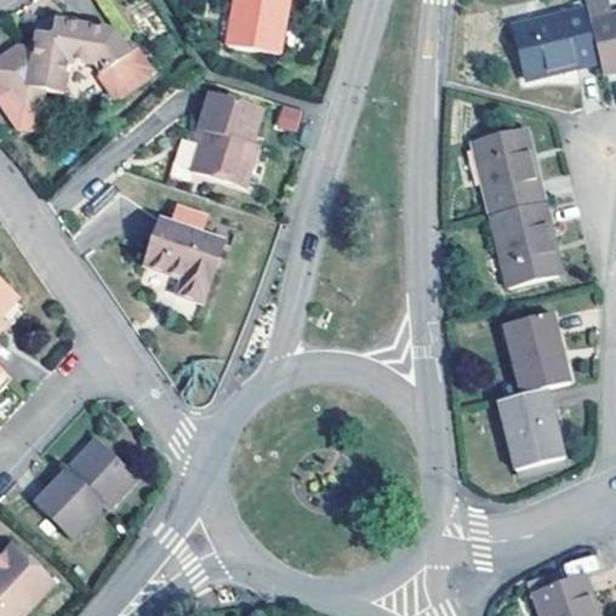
[(232,0),(231,13),(224,40),(275,51),(284,0),(232,0)]
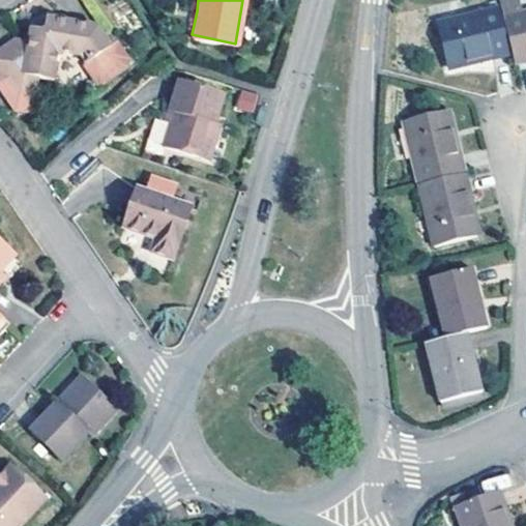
[(495,0),(499,13),(500,13),(515,10),(512,0),(495,0)]
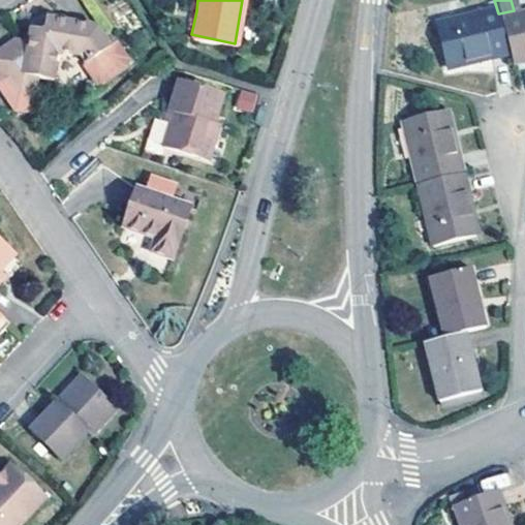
[(505,52),(495,5),(433,20),(443,63),(464,59),(469,58),(469,61),(505,52)]
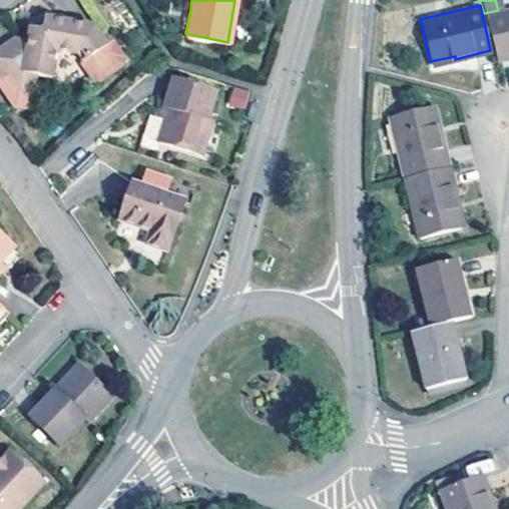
[(508,7),(498,10),(484,13),(495,59),(508,55),(508,7)]
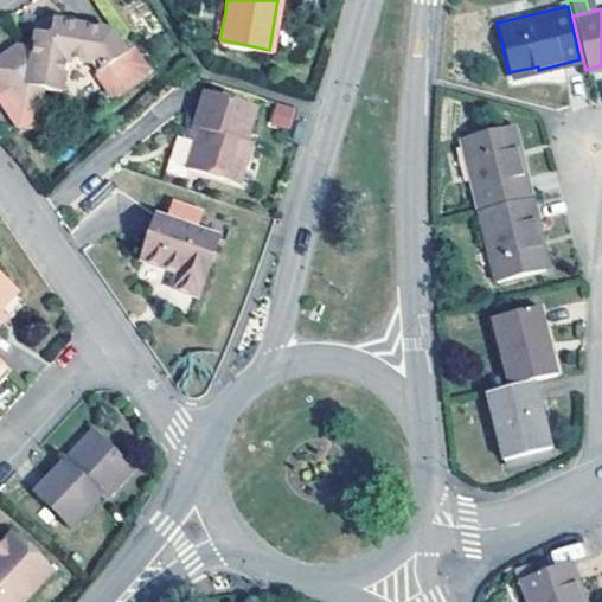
[(30,33),(62,66),(63,58),(66,55),(89,58),(96,70),(95,71),(109,93),(117,94),(145,76),(146,66),(130,45),(123,50),(109,27),(51,15),(29,31),(30,33)]
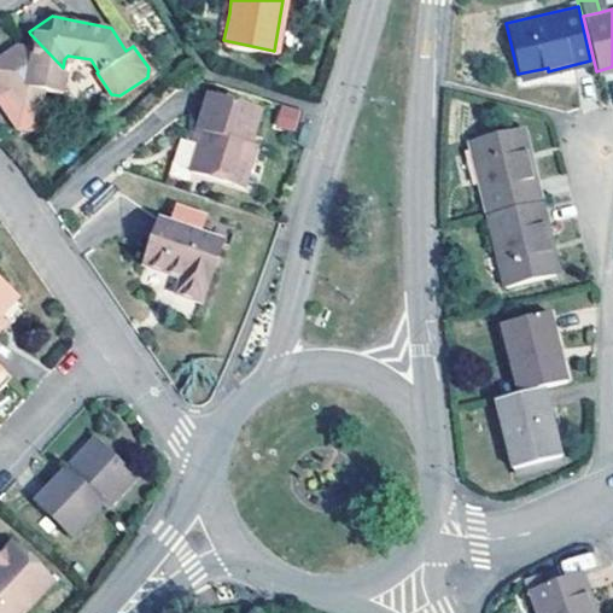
[(63,68),(30,34),(29,45),(15,42),(9,46),(0,52),(0,88),(0,103),(15,124),(35,128),(40,104),(39,104),(42,86),(59,89),(63,68)]
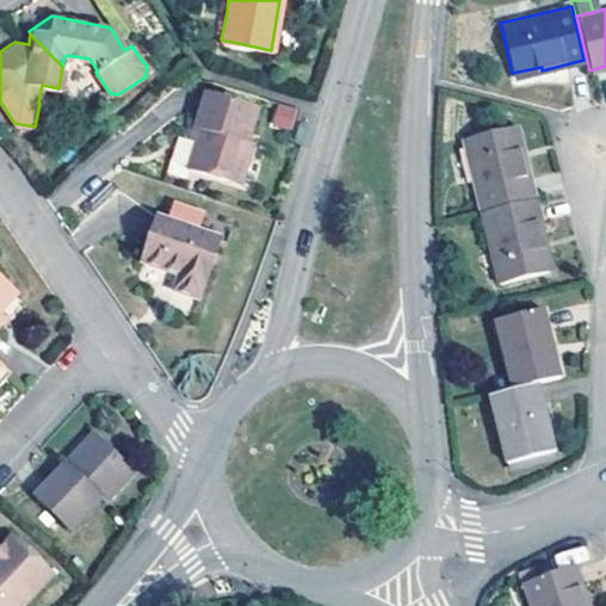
[(201,137),(197,136),(189,164),(239,179),(251,138),(245,137),(255,103),(204,86),(192,123),(204,127),(201,137)]
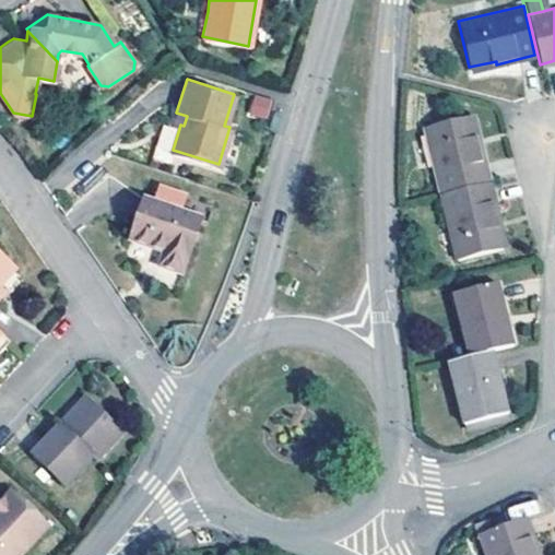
[(263,115),(266,94),(247,91),(245,113),(263,115)]
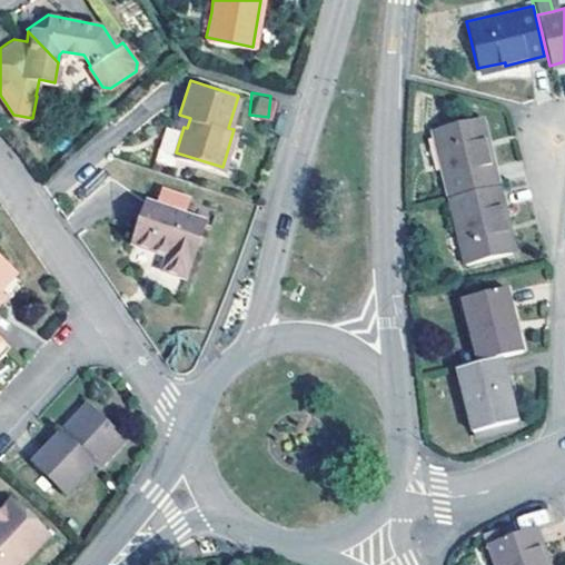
[(179,115),(176,125),(184,127),(187,128),(190,118),(179,115)]
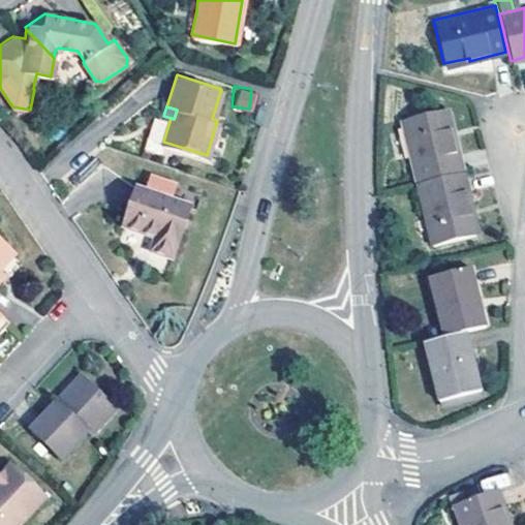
[(414,180),(461,168),(452,131),(449,132),(448,129),(441,107),(400,118),(414,180)]
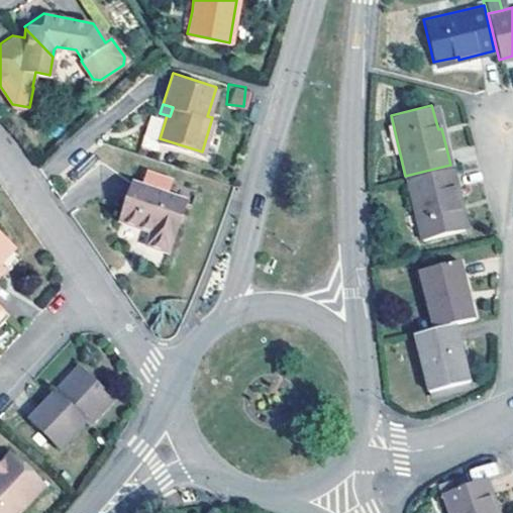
[(459,203),(451,167),(405,178),(420,238),(462,228),(456,208),(455,204),(459,203)]
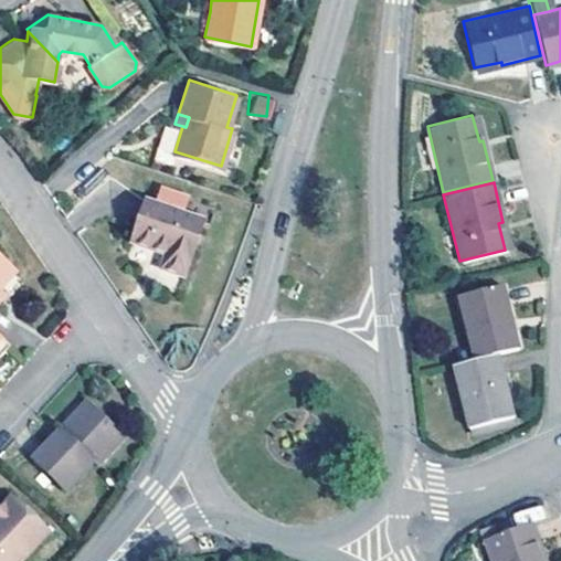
[(159,264),(181,273),(201,217),(144,197),(129,239),(163,252),(159,264)]
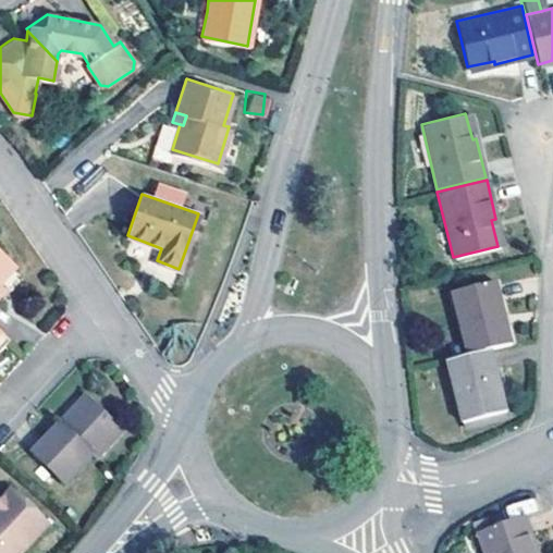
[(0,283),(15,266),(0,252),(0,283)]
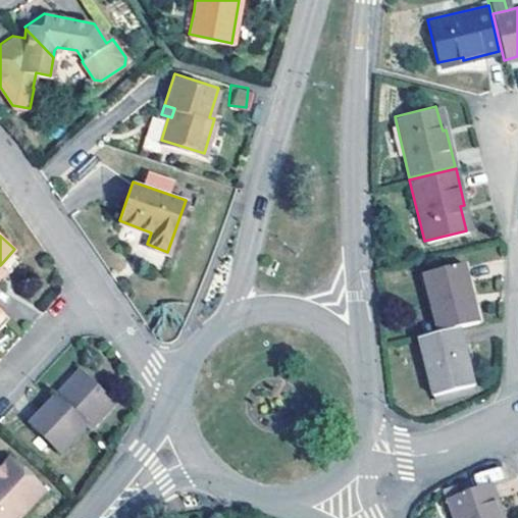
[(420,272),(434,328),(476,319),(461,261),(420,272)]
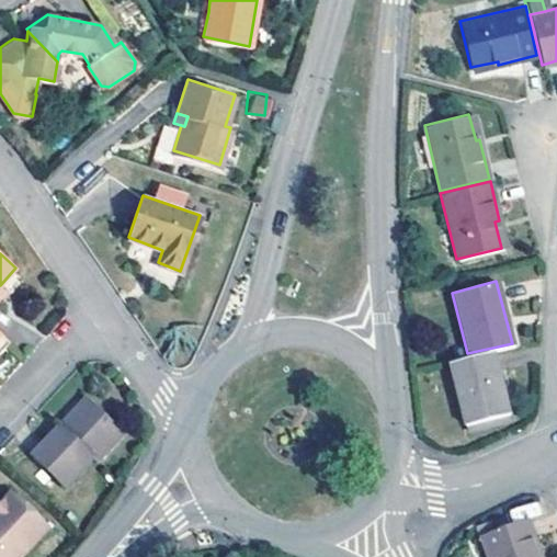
[(446,361),(463,423),(507,412),(499,379),(491,350),(446,361)]
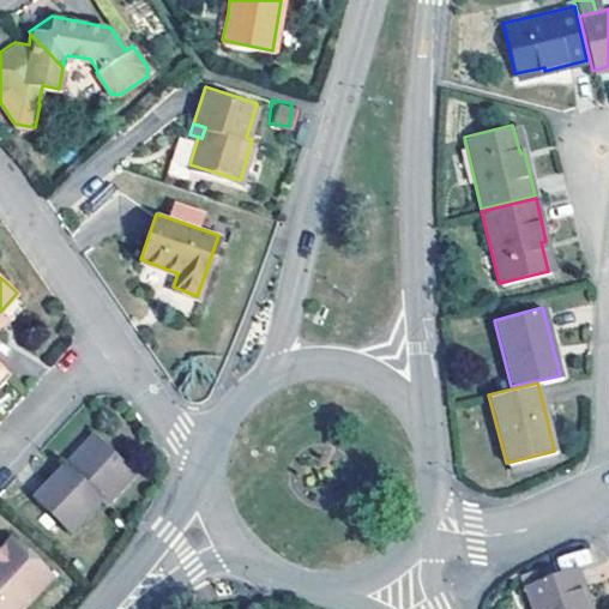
[(71,465),(98,436),(92,430),(65,460),(71,465)]
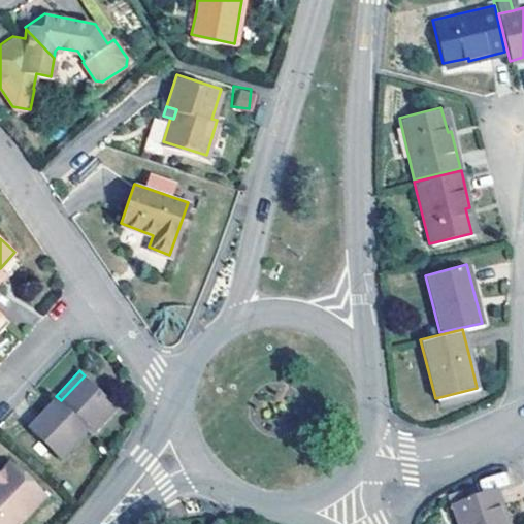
[(115,403),(85,375),(61,400),(56,396),(29,424),(60,454),(86,426),(90,429),(115,403)]
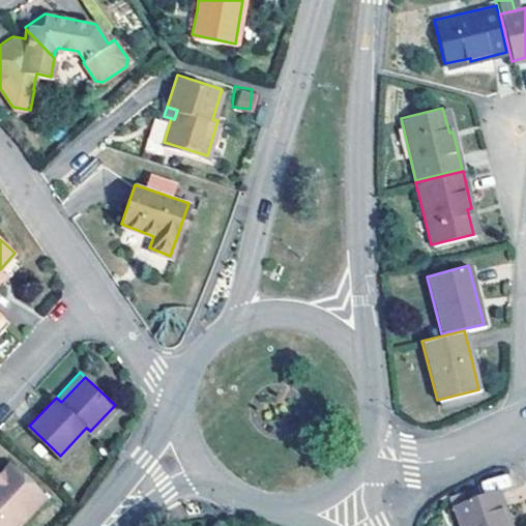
[(478,389),(437,400),(439,406),(479,396),(478,389)]
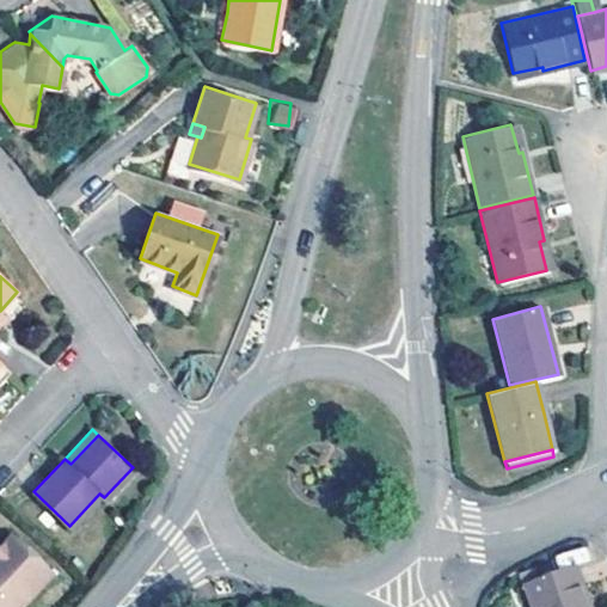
[(0,606),(8,606),(10,606),(14,606),(49,571),(10,533),(0,541),(0,606)]
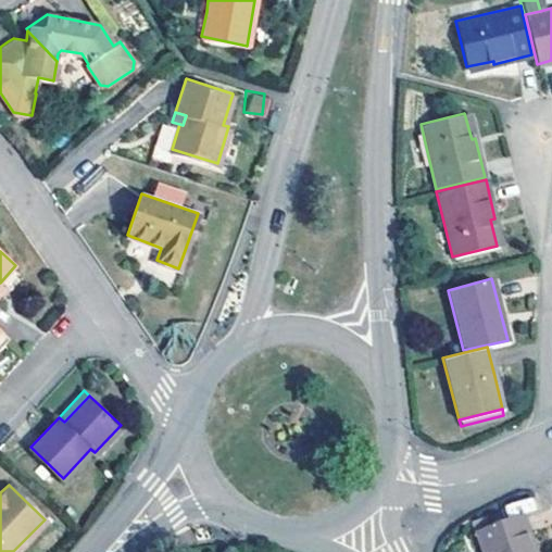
[(480,551),(530,551),(530,549),(532,548),(519,511),(487,524),(474,529),(480,551)]
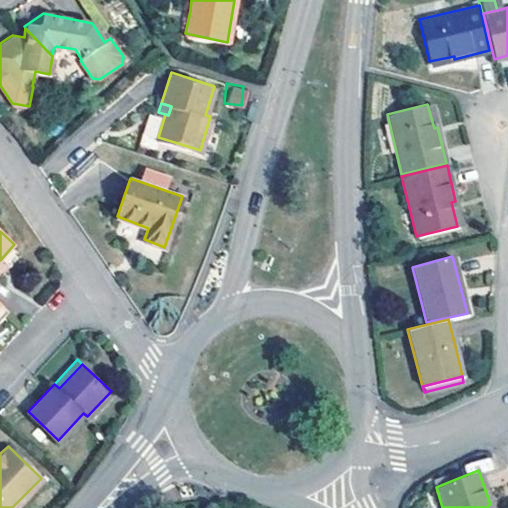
[(448,482),(444,472),(432,477),(436,487),(448,482)]
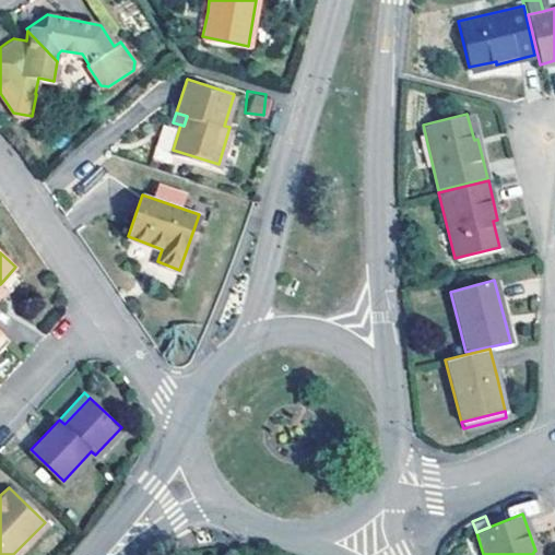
All buildings are outlined.
